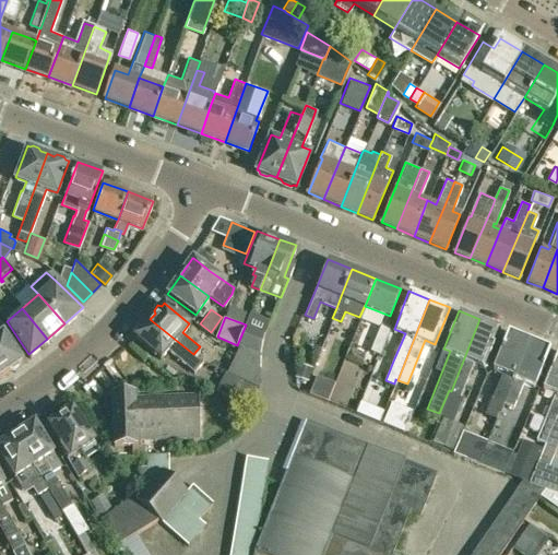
[(193,354),(150,319),(145,325),(142,325),(137,329),(138,332),(135,335),(162,357),(169,349),(188,364),(193,369),(202,359),(193,354)]
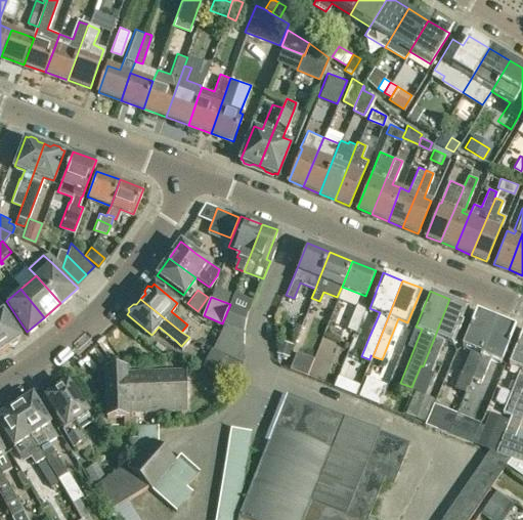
[(469,306),(449,299),(423,366),(431,370),(435,360),(444,338),(454,341),(469,306)]
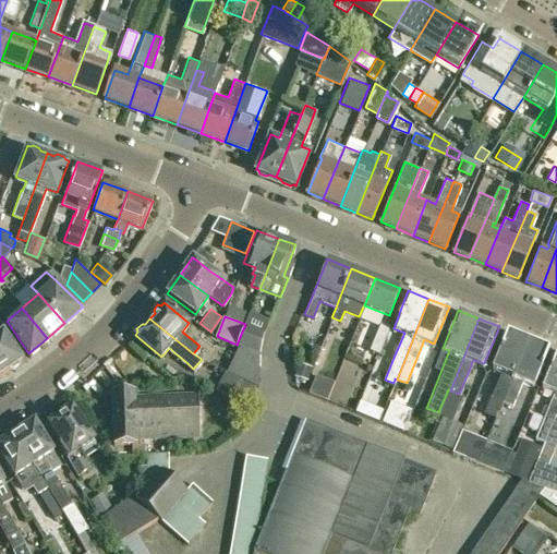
[(389,324),(379,321),(368,348),(378,351),(389,324)]
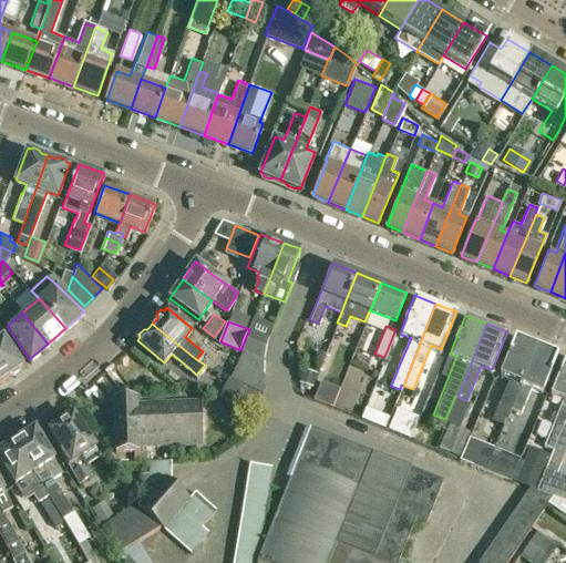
[(268,337),(249,329),(240,350),(261,359),(268,337)]
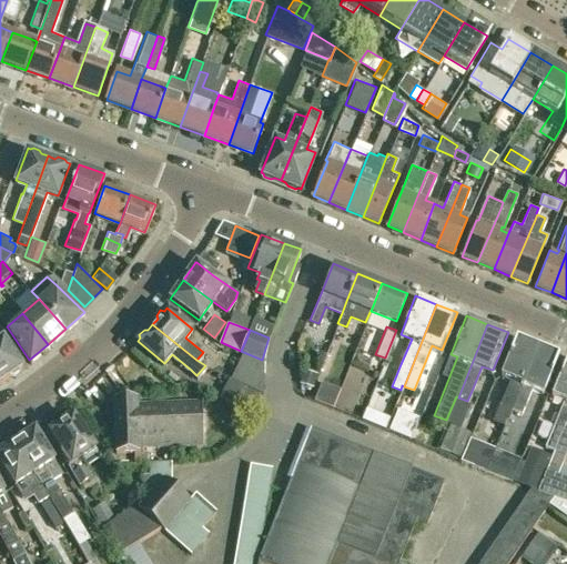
[(0,374),(1,376),(8,372),(11,373),(17,369),(17,365),(20,363),(1,335),(0,335),(0,374)]
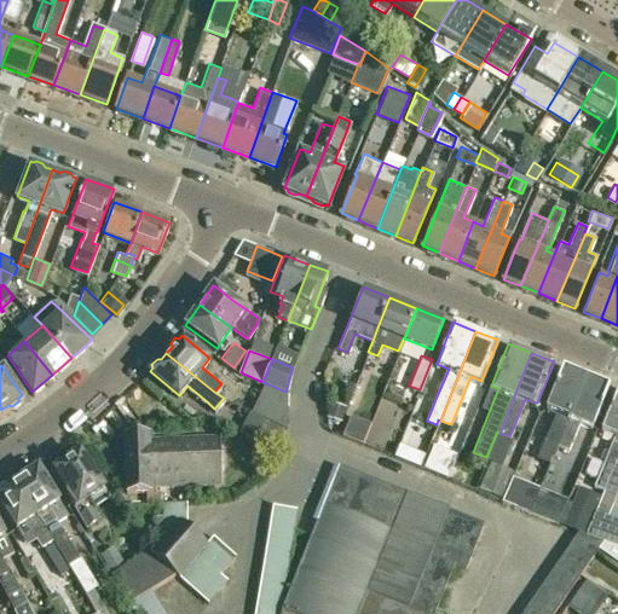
[(559,444),(585,375),(562,365),(547,406),(555,410),(544,438),(548,440),(559,444)]
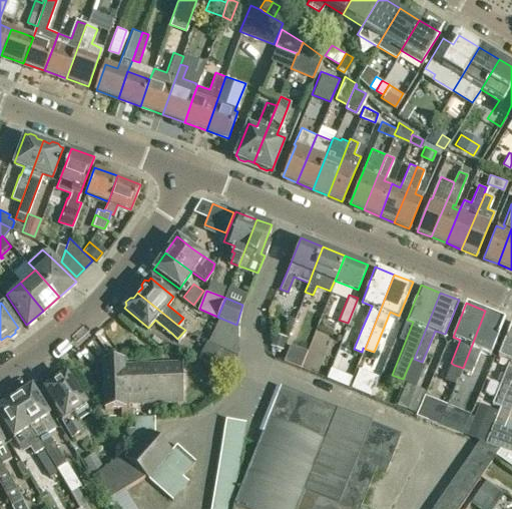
[(491,352),(505,318),(485,311),(463,368),(471,371),(481,348),(491,352)]
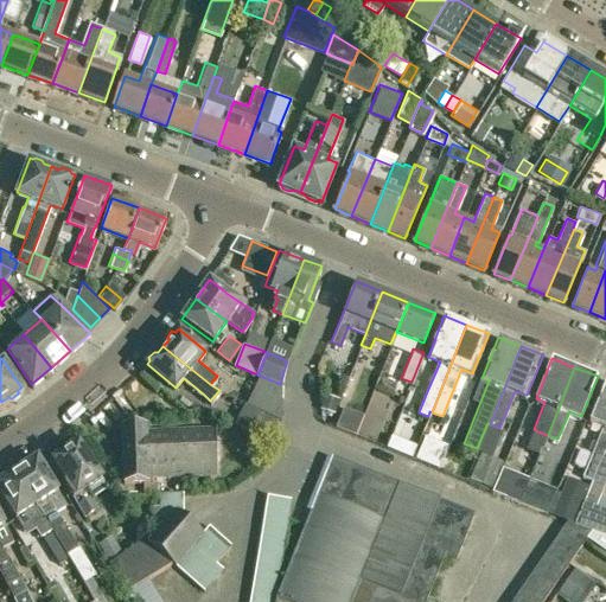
[(250,389),(280,401),(280,384),(257,375),(250,389)]
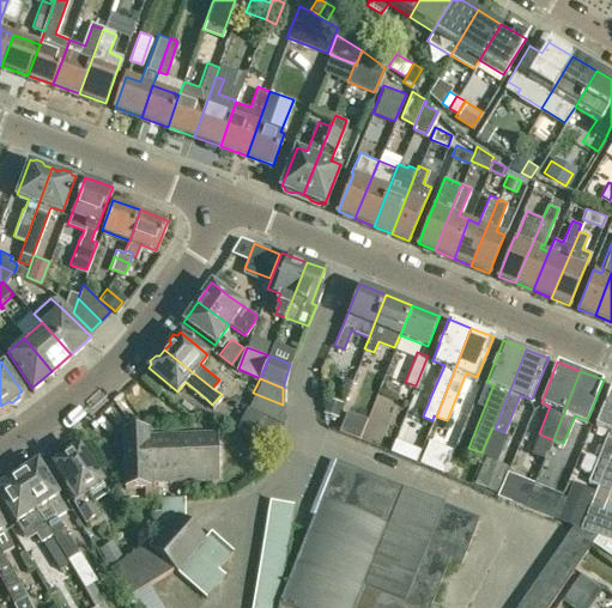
[(599,484),(611,449),(611,383),(595,424),(609,430),(598,457),(589,480),(599,484)]
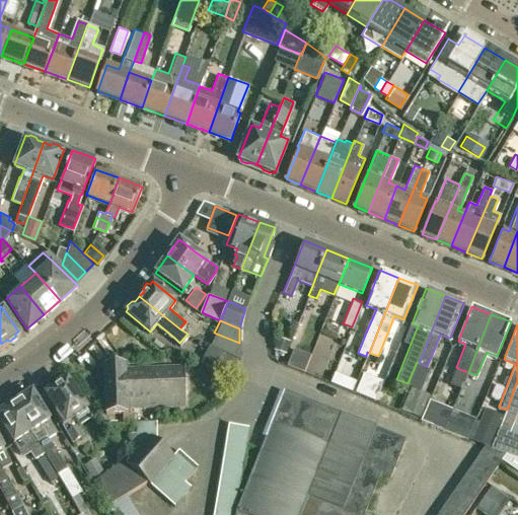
[(239,343),(214,333),(209,344),(219,348),(239,357),(239,343)]
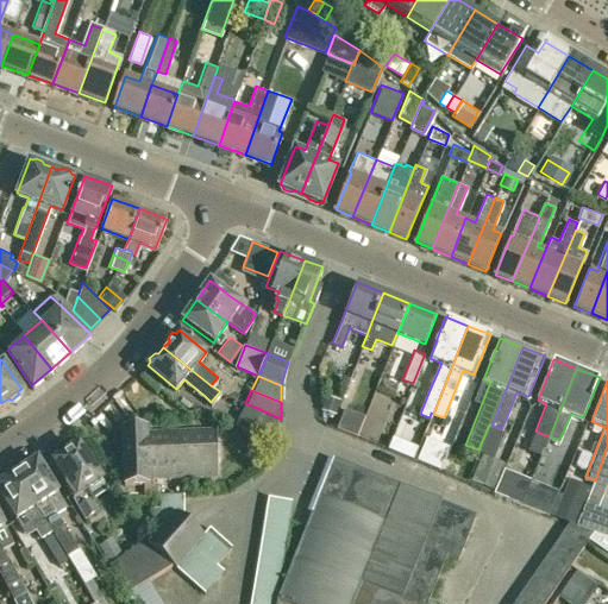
[(339,397),(324,394),(320,408),(334,413),(339,397)]
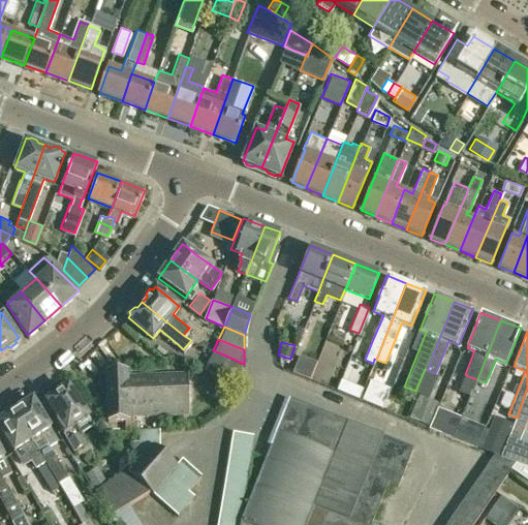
[(309,376),(315,359),(299,352),(291,370),(309,376)]
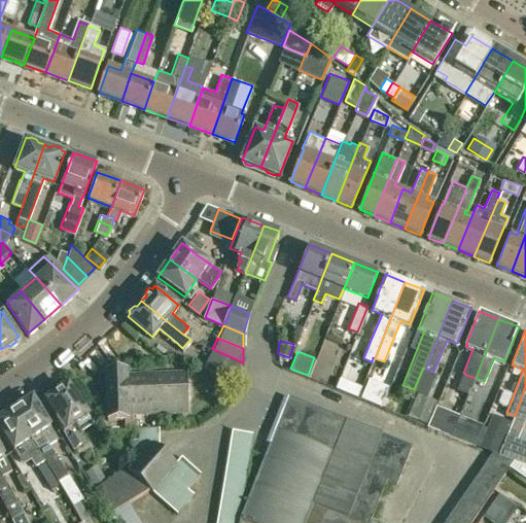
[(243,382),(243,362),(222,353),(214,371),(241,386),(243,382)]
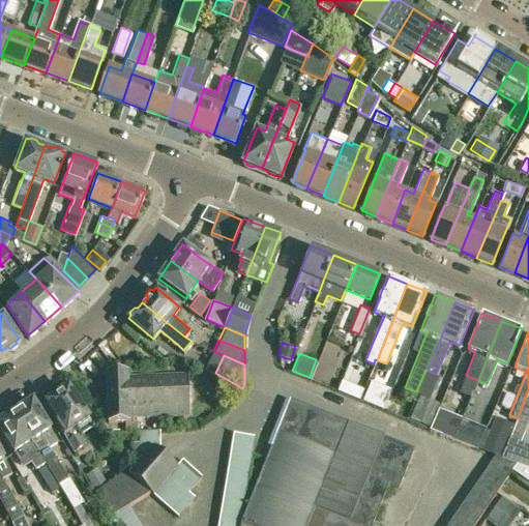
[(127,414),(147,413),(145,374),(127,374),(127,369),(107,370),(108,419),(128,419),(127,414)]
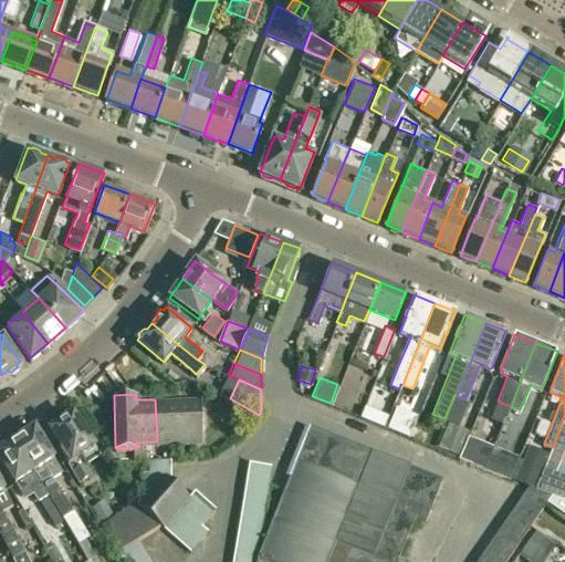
[(200,397),(155,399),(157,441),(202,440),(200,397)]
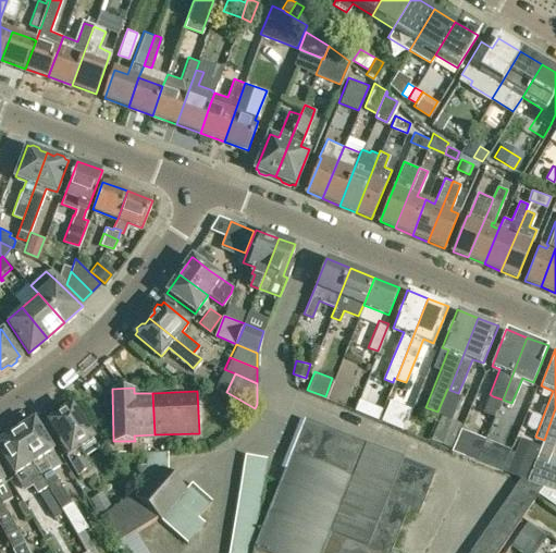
[(381,407),(358,397),(354,409),(377,418),(381,407)]
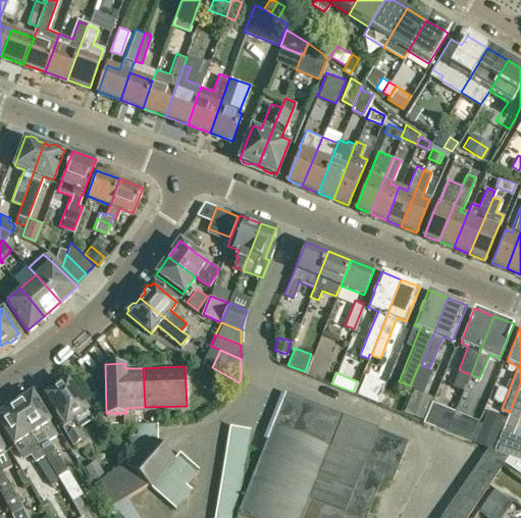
[(384,381),(365,373),(357,393),(376,401),(384,381)]
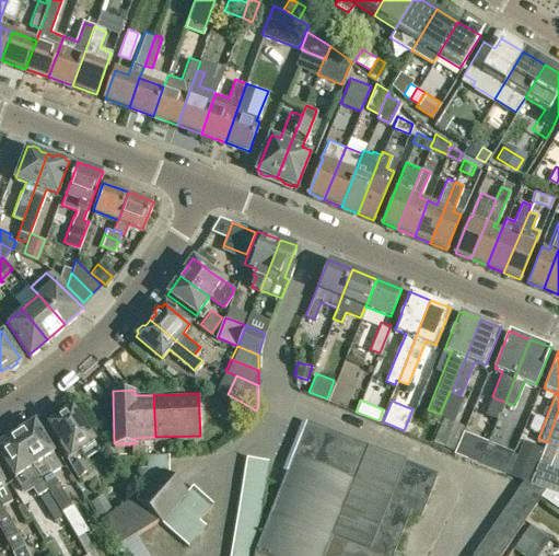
[(59,443),(68,458),(66,459),(78,476),(90,468),(83,459),(99,448),(94,440),(72,408),(49,424),(62,442),(59,443)]
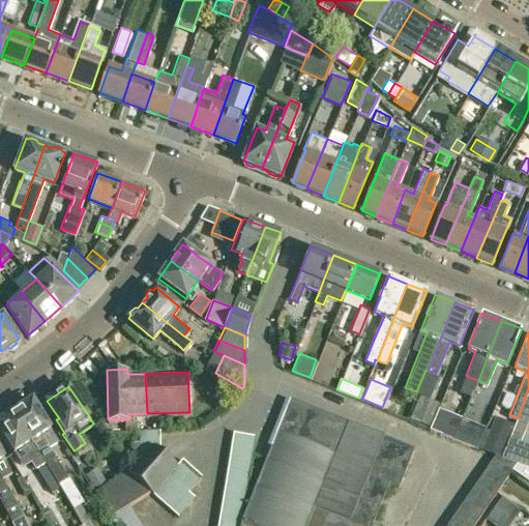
[(528,388),(518,418),(527,422),(528,416),(528,388)]
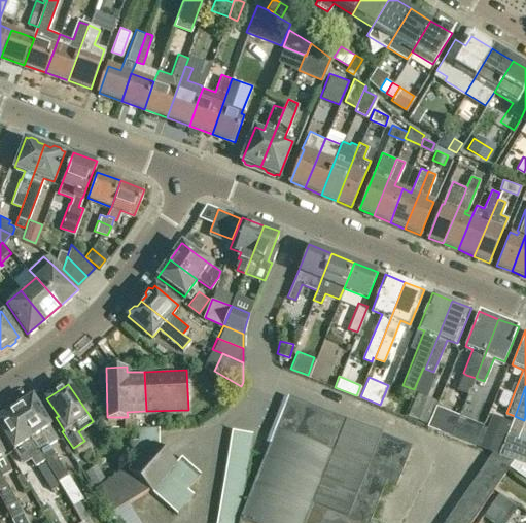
[(435,399),(416,391),(407,414),(426,422),(435,399)]
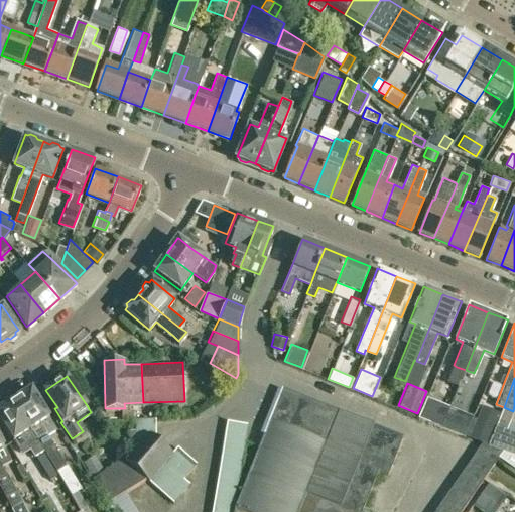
[(352,511),(340,507),(345,495),(344,495),(348,483),(353,471),(358,459),(379,468),(389,472),(404,434),(374,422),(373,423),(372,422),(282,387),(235,506),(233,511),(352,511)]
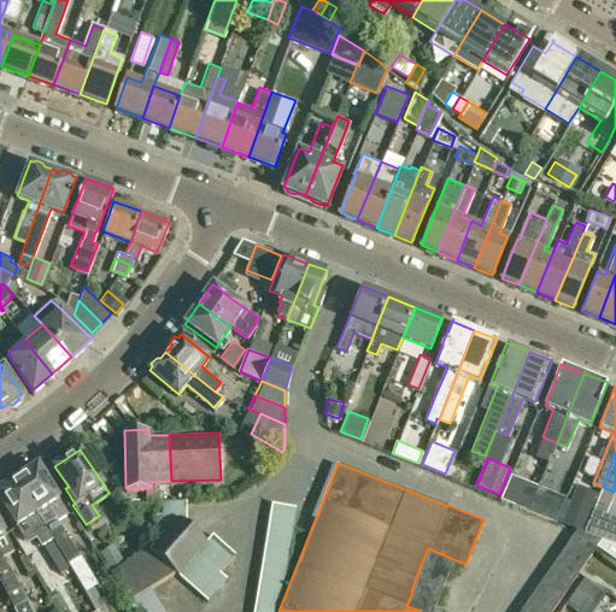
[(57,516),(68,508),(39,464),(36,465),(33,464),(27,468),(27,471),(17,477),(53,536),(54,536),(57,541),(62,549),(66,557),(69,560),(80,553),(57,516)]
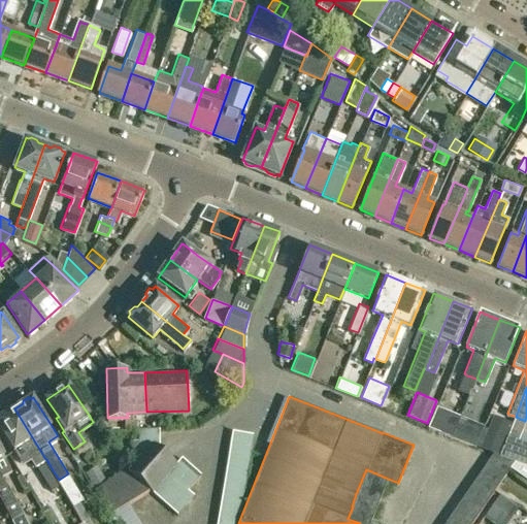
[(462,416),(436,404),(427,425),(454,436),(462,416)]
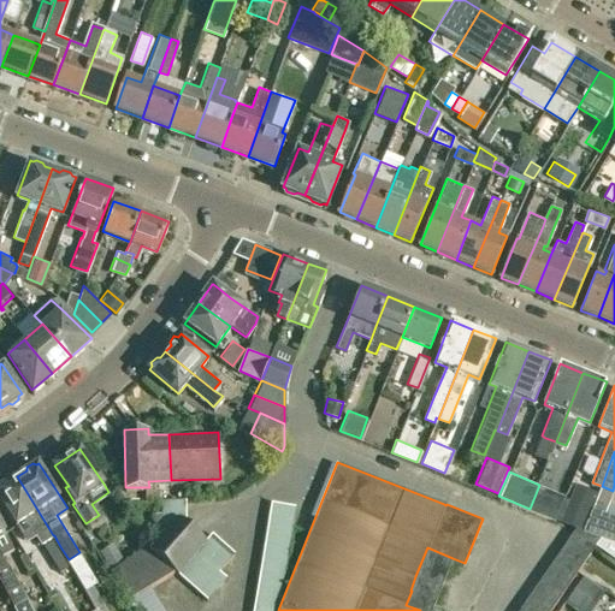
[(6,484),(3,482),(0,484),(0,498),(16,523),(27,517),(43,543),(54,535),(53,535),(17,476),(6,484)]
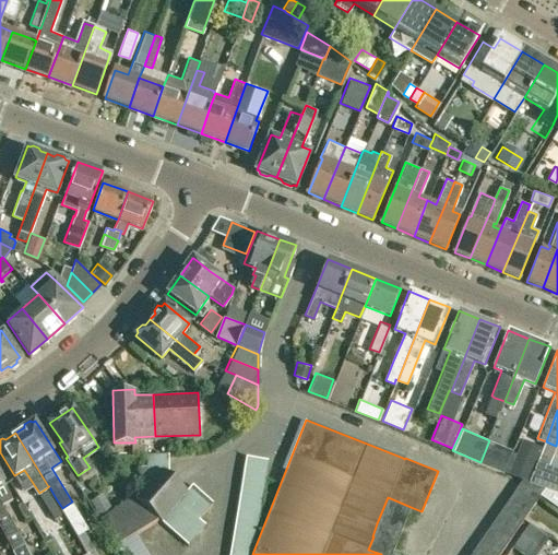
[(511,449),(489,440),(481,462),(502,471),(511,449)]
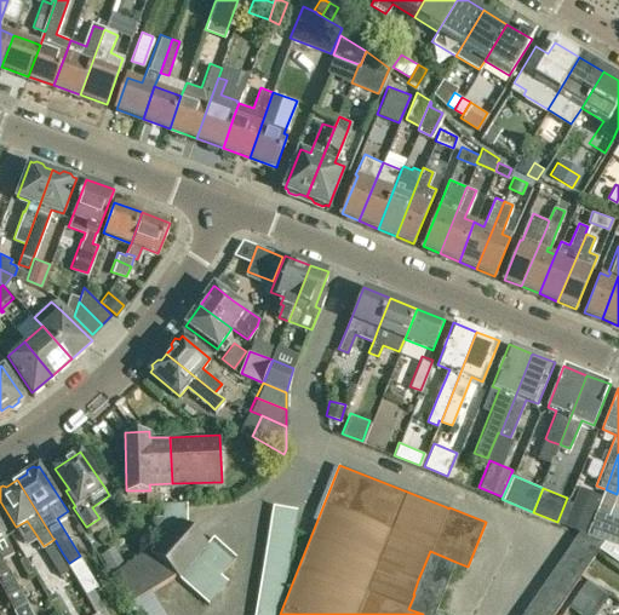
[(561,523),(579,530),(588,534),(597,511),(596,510),(597,509),(572,499),(561,523)]
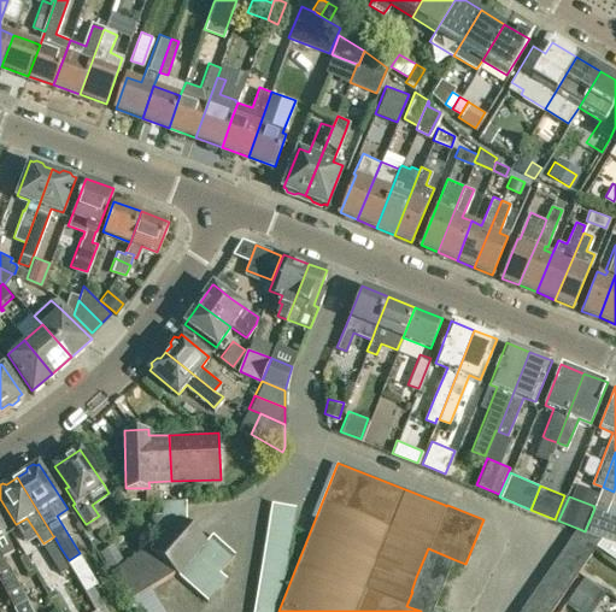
[(162,512),(162,527),(164,527),(166,528),(179,513),(183,517),(183,498),(162,498),(162,505),(162,512)]
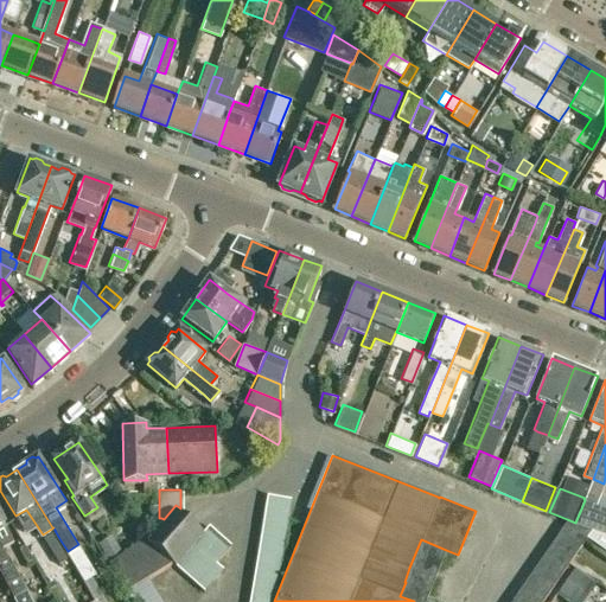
[(266,505),(287,508),(288,494),(268,491),(266,505)]
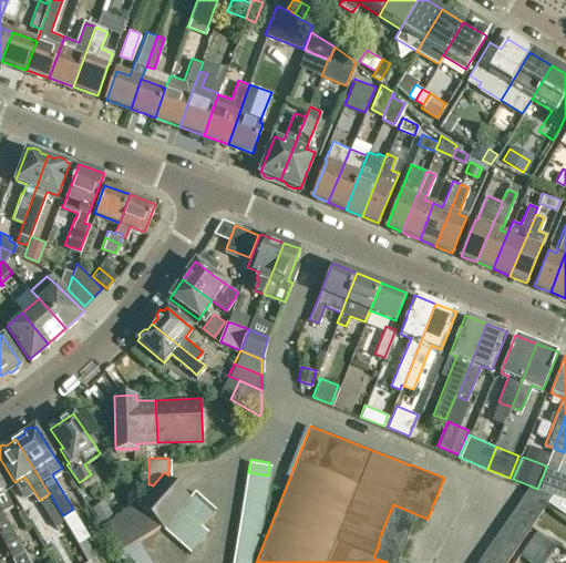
[(565,476),(546,468),(537,489),(552,494),(565,499),(565,476)]
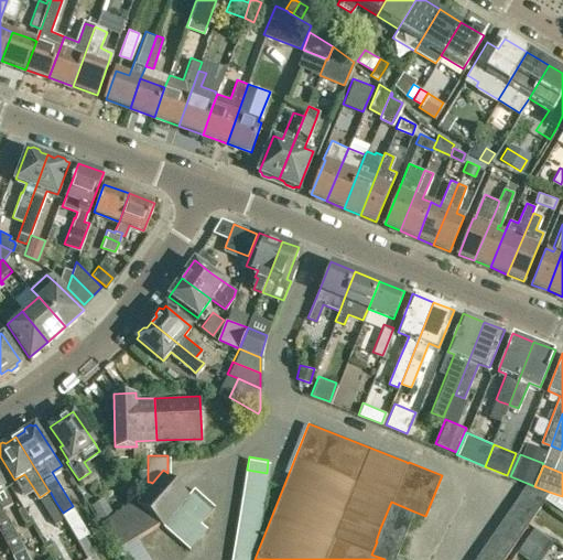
[(149,487),(138,501),(160,520),(162,521),(179,503),(188,492),(168,473),(163,470),(152,483),(149,487)]
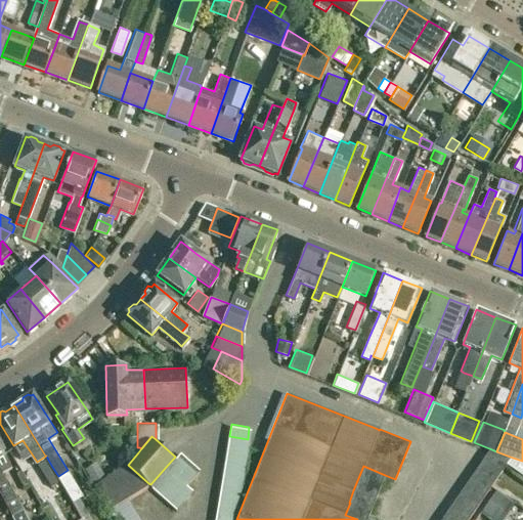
[(228,447),(246,450),(248,439),(229,436),(228,447)]
